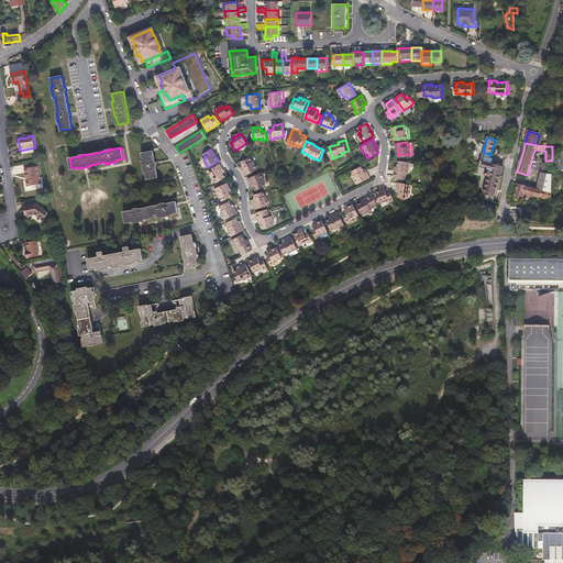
[(155,162),(153,151),(142,153),(143,161),(142,161),(144,172),(145,172),(146,179),(158,177),(156,166),(157,166),(156,162),(155,162)]
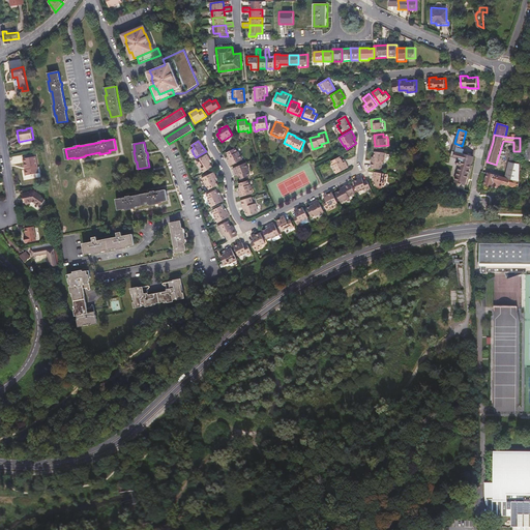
[(453,148),(452,150),(463,153),(464,149),(462,148),(462,146),(454,143),(457,147),(453,148)]
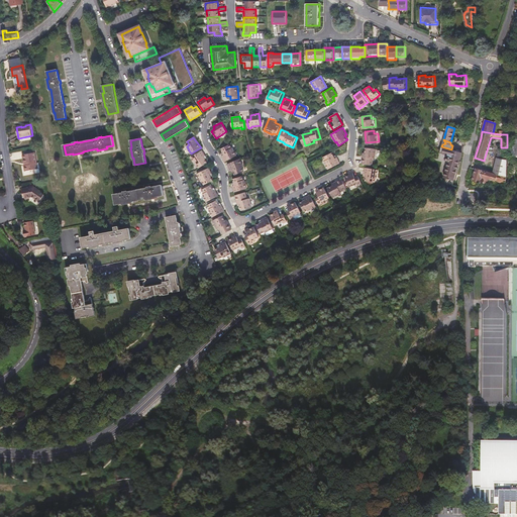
[(231,144),(222,148),(225,153),(223,154),(227,162),(238,156),(234,147),(233,147),(231,144)]
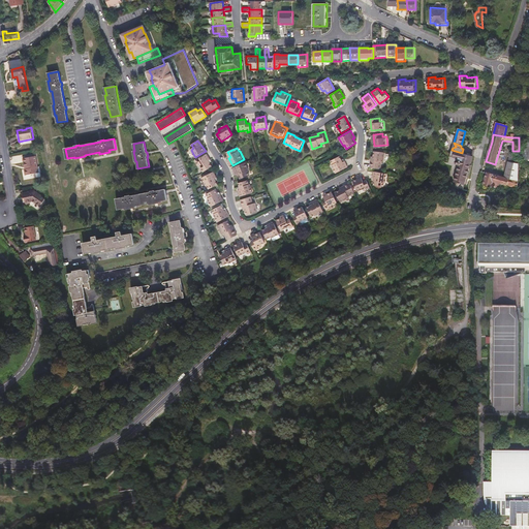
[(469,167),(472,156),(462,153),(452,150),(449,156),(458,158),(458,159),(455,161),(456,163),(459,164),(453,186),(463,189),(468,170),(469,167)]
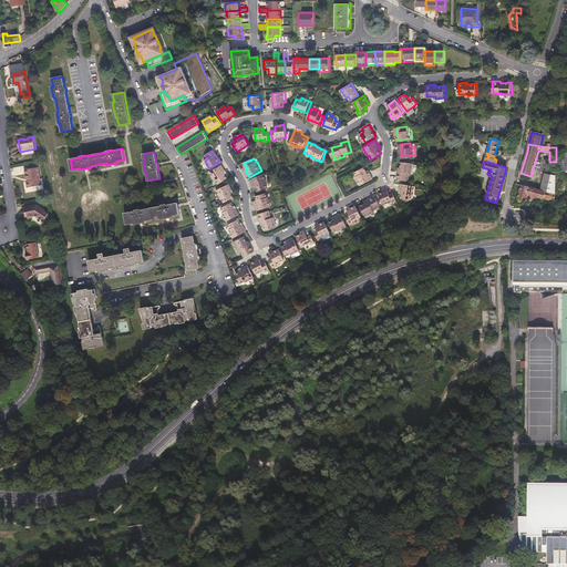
[(412,174),(413,163),(401,162),(400,172),(399,172),(398,181),(409,182),(410,174),(412,174)]
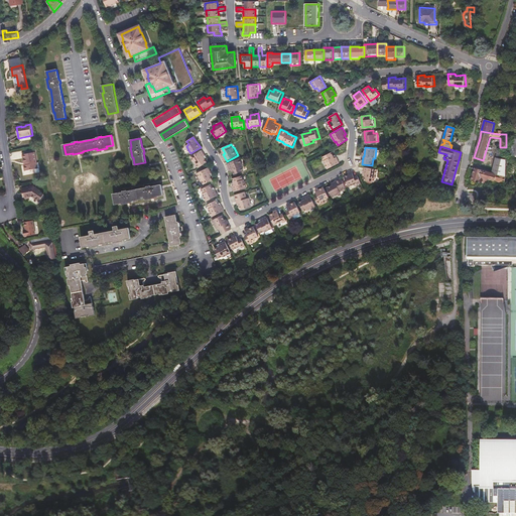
[(197,164),(199,168),(207,162),(204,157),(206,156),(202,150),(190,158),(196,165),(197,164)]
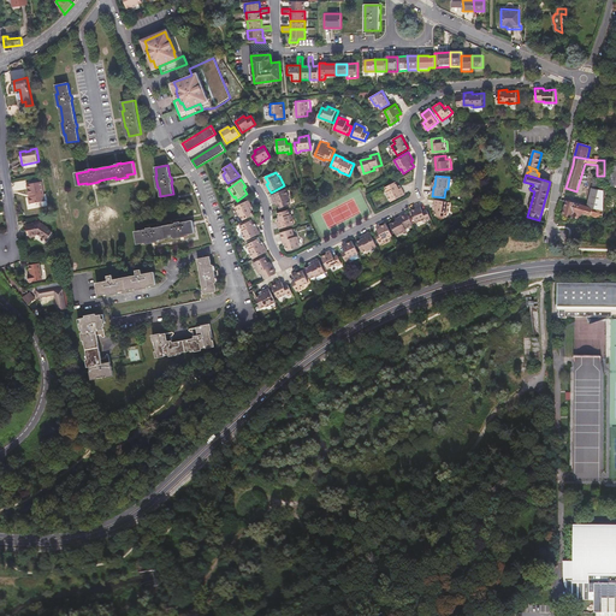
[(29,189),(30,194),(31,194),(31,197),(30,197),(29,197),(30,205),(41,202),(46,201),(45,195),(42,182),(28,185),(28,189),(29,189)]
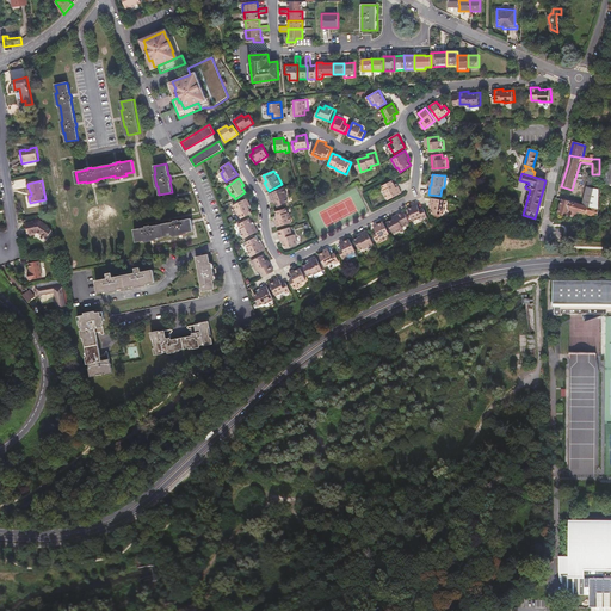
[(396,186),(393,180),(387,184),(383,185),(384,190),(384,191),(389,201),(402,193),(399,185),(396,186)]
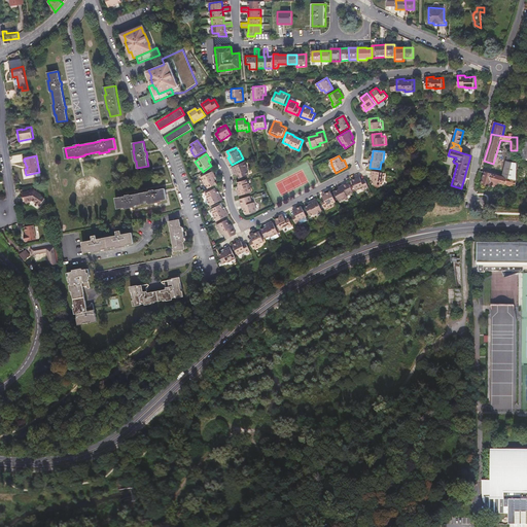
[(249,170),(246,162),(233,167),(236,174),(238,173),(240,178),(249,174),(248,171),(249,170)]
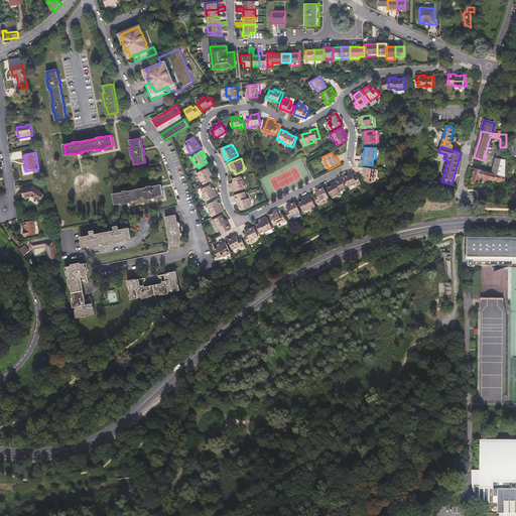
[(492,173),(505,177),(505,160),(496,158),(492,173)]
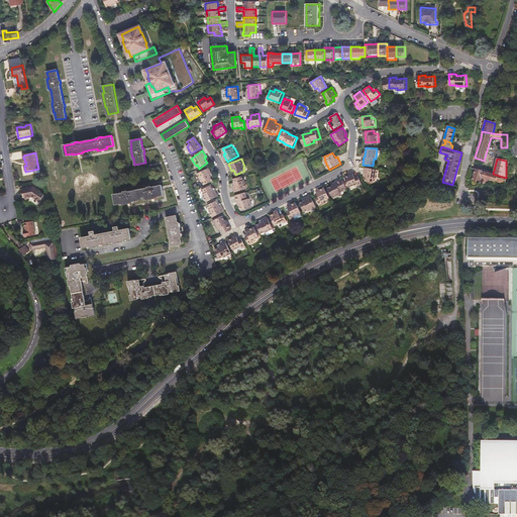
[(202,182),(204,186),(213,181),(210,176),(212,175),(209,168),(197,174),(201,182),(202,182)]
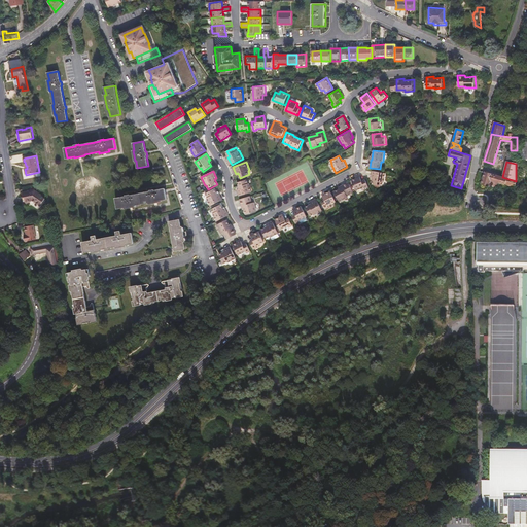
[(385,182),(386,173),(373,171),(372,178),(374,178),(373,184),(383,186),(383,181),(385,182)]
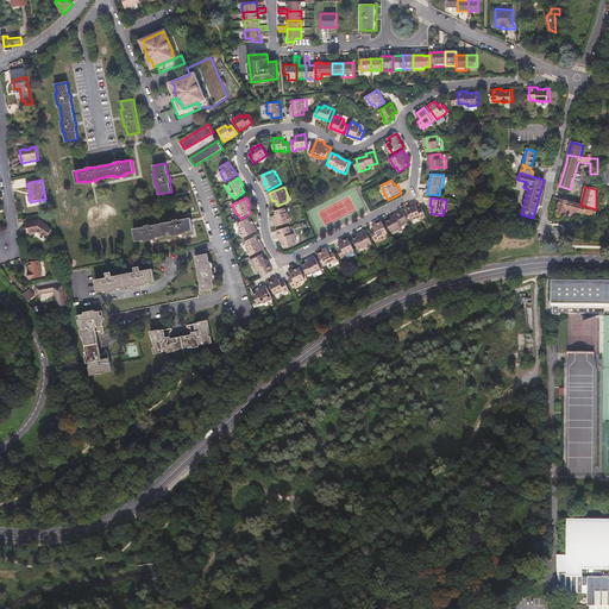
[(596,218),(596,209),(581,205),(560,199),(556,213),(573,218),(576,212),(596,218)]
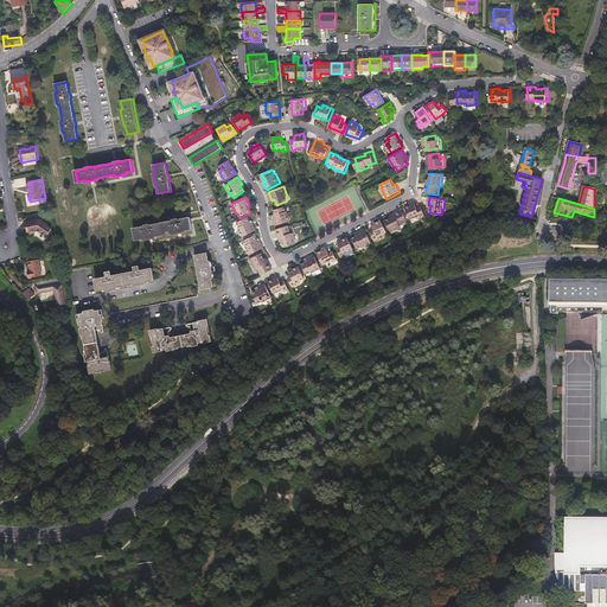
[(422,218),(426,216),(421,206),(417,209),(415,204),(406,209),(406,210),(408,212),(411,221),(421,216),(422,218)]
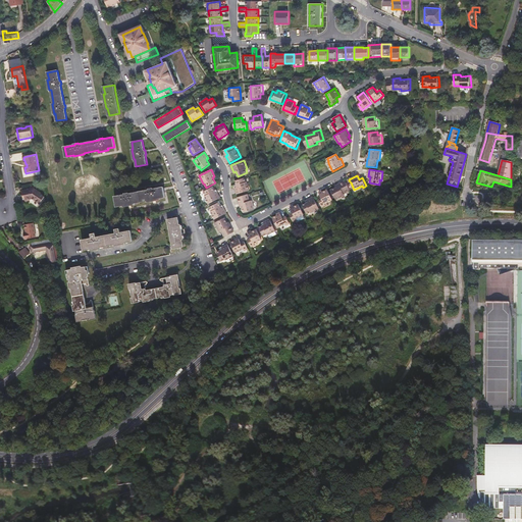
[(247,181),(245,177),(236,180),(238,187),(236,187),(238,194),(250,190),(248,181),(247,181)]
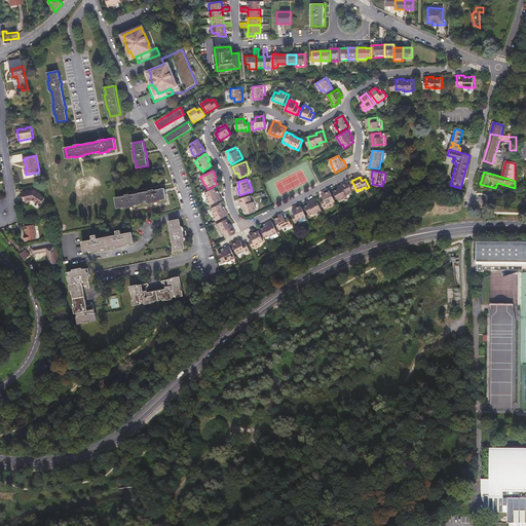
[(347,195),(353,191),(350,186),(349,183),(348,182),(342,185),(342,187),(334,191),(339,201),(347,196),(347,195)]
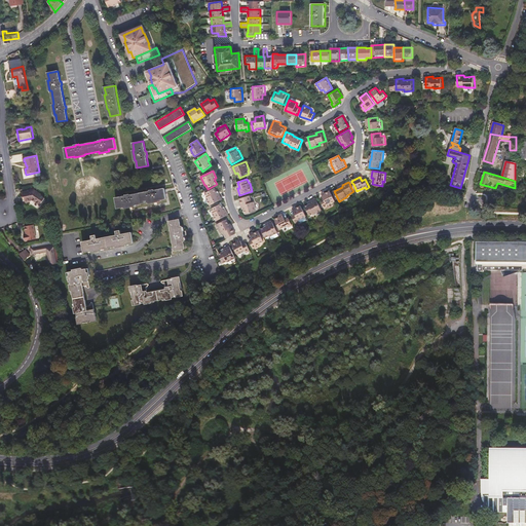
[(125,208),(130,207),(129,205),(135,204),(149,201),(149,203),(154,202),(154,200),(159,199),(166,198),(164,188),(154,190),(154,189),(150,190),(150,191),(130,195),(129,193),(126,194),(126,195),(116,197),(118,208),(125,207),(125,208)]
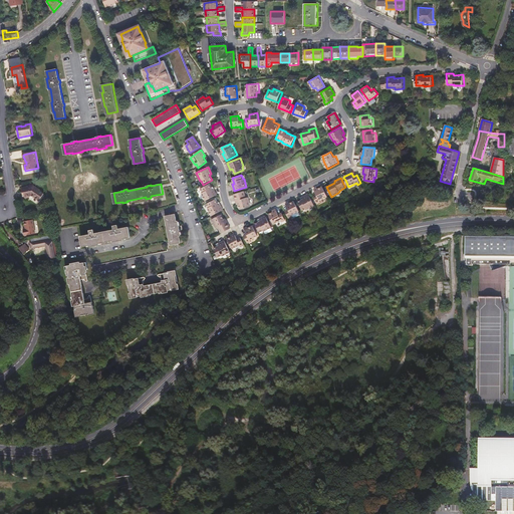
[(202,194),(206,201),(218,195),(214,189),(213,190),(210,185),(201,189),(203,193),(202,194)]
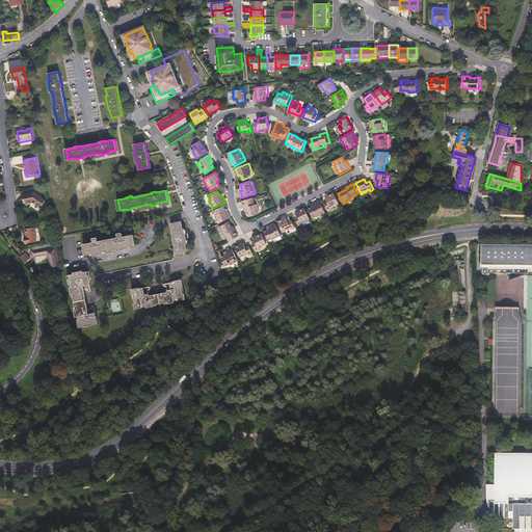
[(42,196),(35,192),(23,194),(24,200),(26,200),(27,207),(31,206),(32,205),(31,203),(33,203),(42,208),(46,202),(41,197),(42,196)]
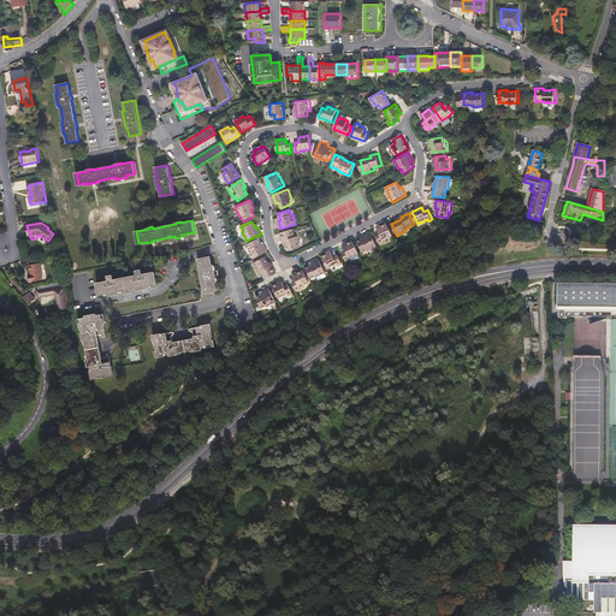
[(383,241),(394,235),(388,224),(378,229),(380,234),(375,236),(380,244),(384,243),(383,241)]
